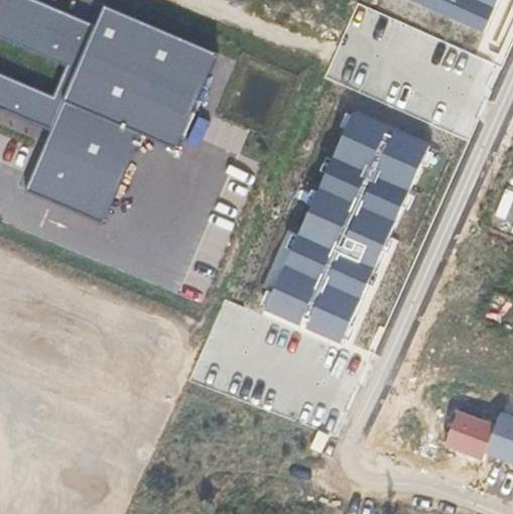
[(26,182),(99,216),(138,131),(175,148),(214,52),(100,4),(93,24),(31,0),(0,0),(0,105),(49,129),(26,182)]
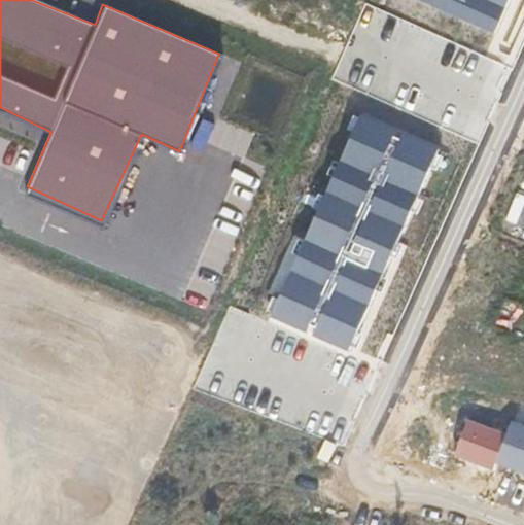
[(422,0),(494,32),(508,0),(422,0)]
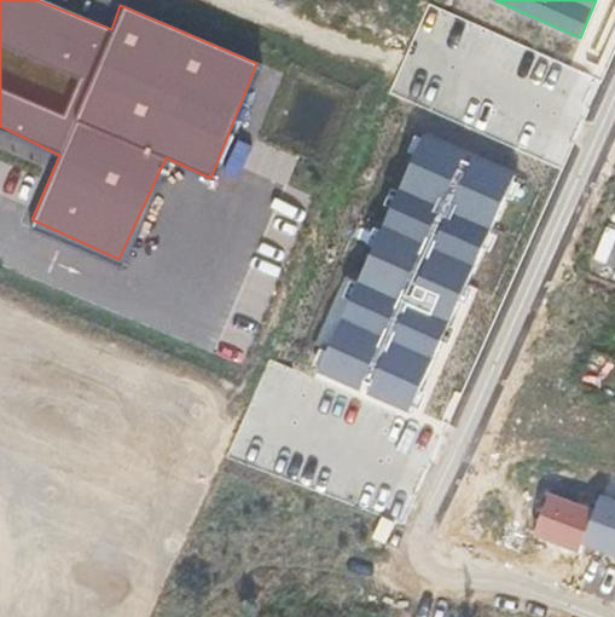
[(317,369),(408,411),(512,174),(421,134),(317,369)]
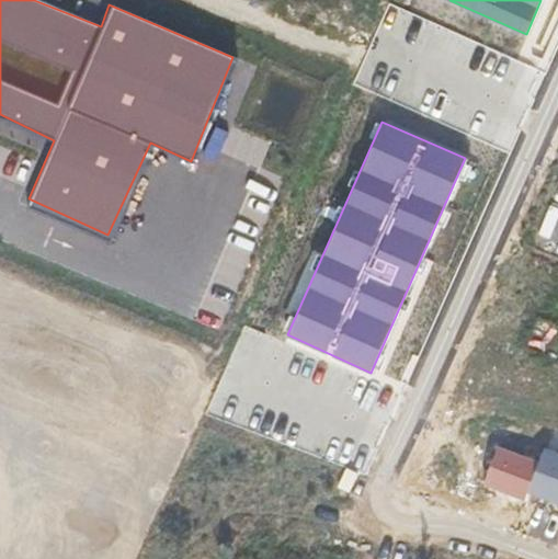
[(482,482),(524,498),(526,490),(537,460),(497,445),(482,482)]
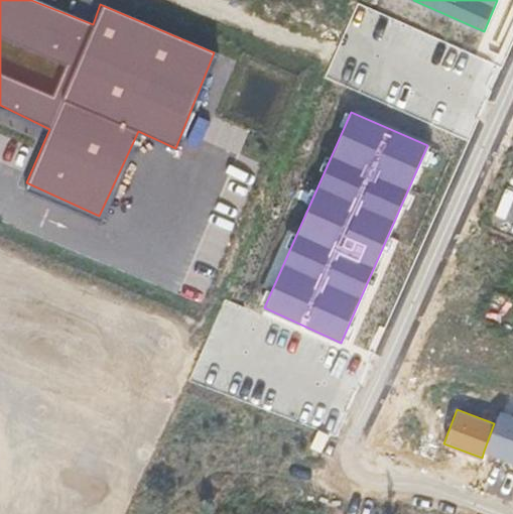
[(494,423),(484,451),(512,461),(512,415),(499,411),(494,423)]
